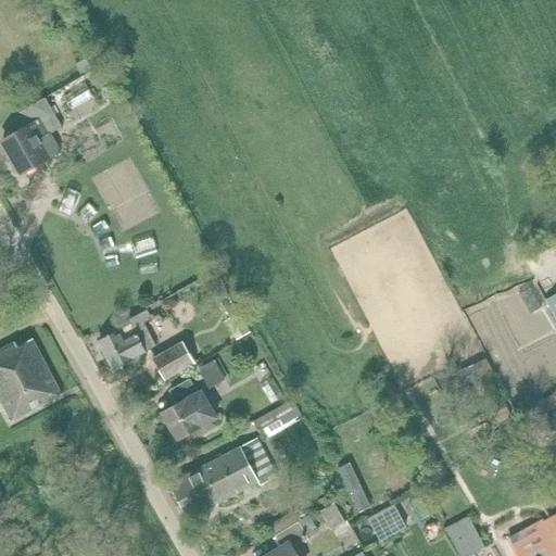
[(90,55),(74,65),(80,75),(97,65),(90,55)]
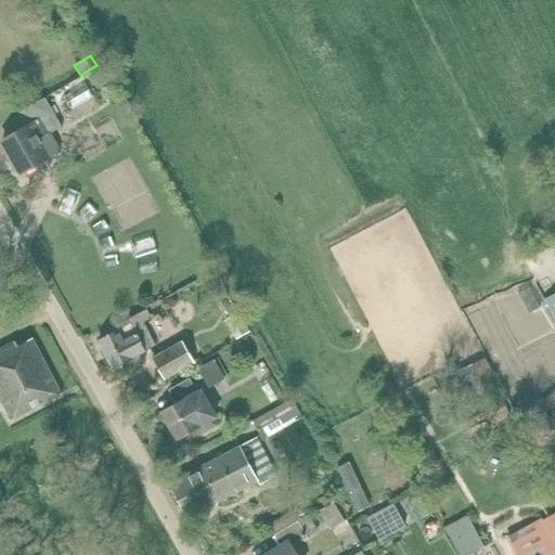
[(101,69),(90,76),(97,87),(107,80),(101,69)]
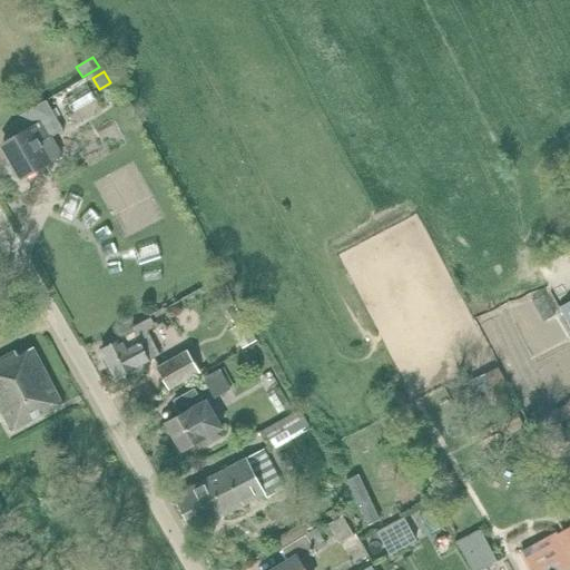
[(61,156),(51,139),(64,131),(46,101),(18,118),(27,133),(2,146),(21,179),(49,164),(61,156)]
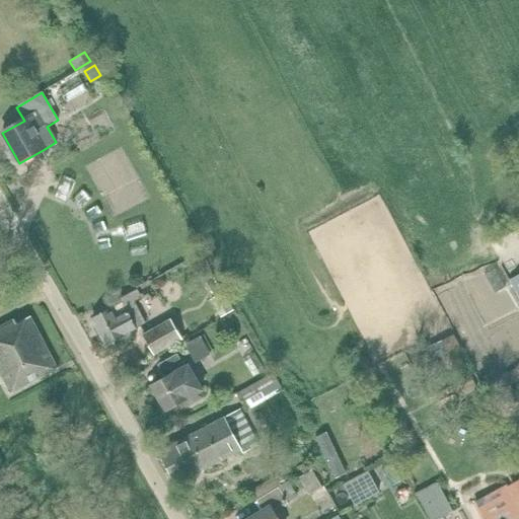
[(518,298),(518,274),(509,280),(518,298)]
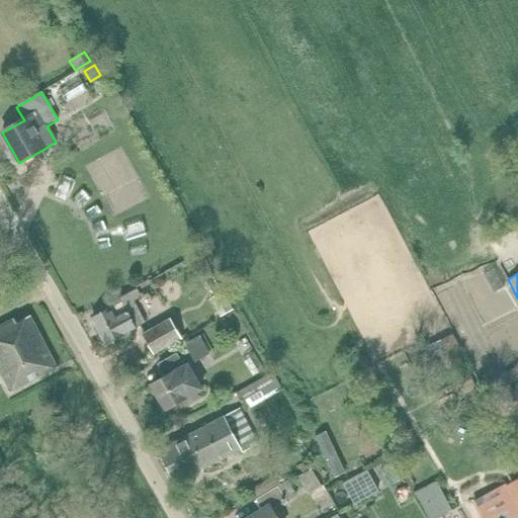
[(213,277),(208,280),(214,291),(221,288),(213,277)]
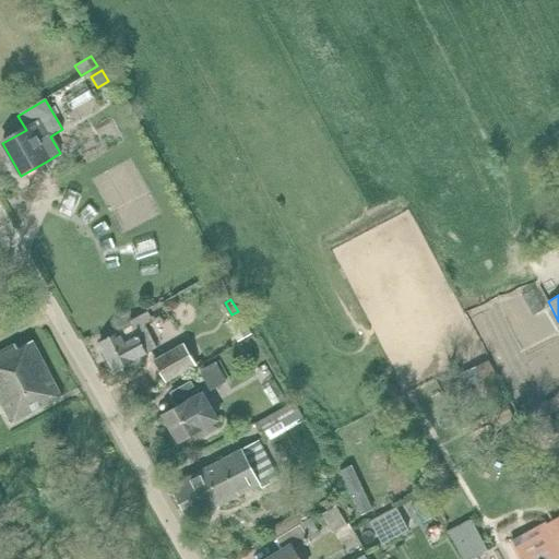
[(156,348),(144,326),(153,321),(147,311),(129,321),(131,326),(98,344),(114,371),(146,354),(156,348)]
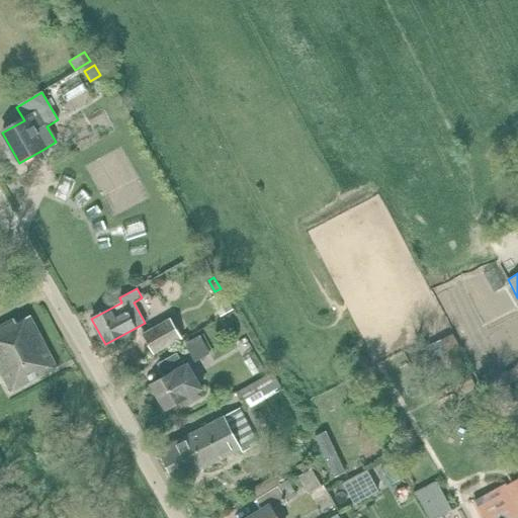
[(0,373),(10,394),(58,367),(29,317),(16,324),(14,320),(0,327),(0,373)]
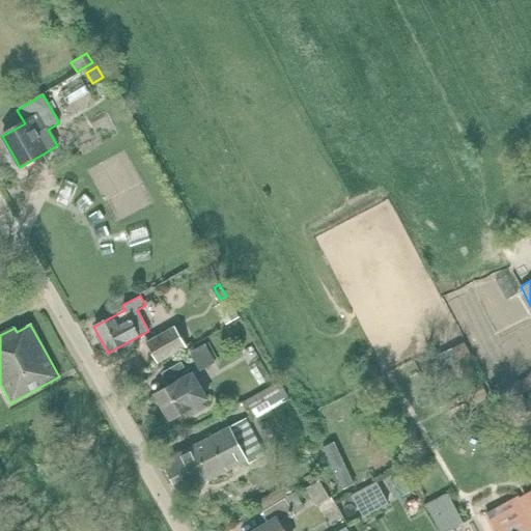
[(145,343),(157,364),(186,347),(174,327),(145,343)]
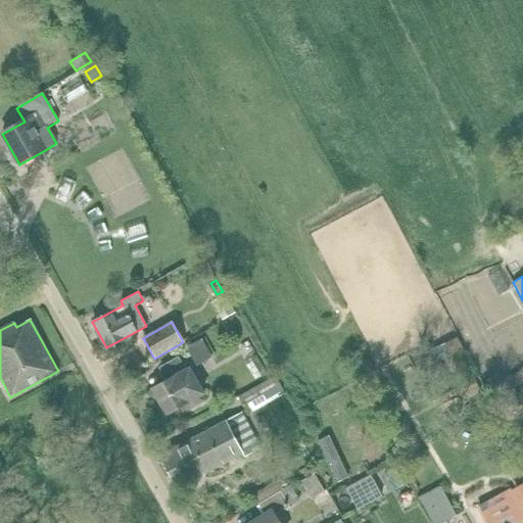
[(444,343),(433,348),(439,361),(462,349),(456,337),(444,343)]
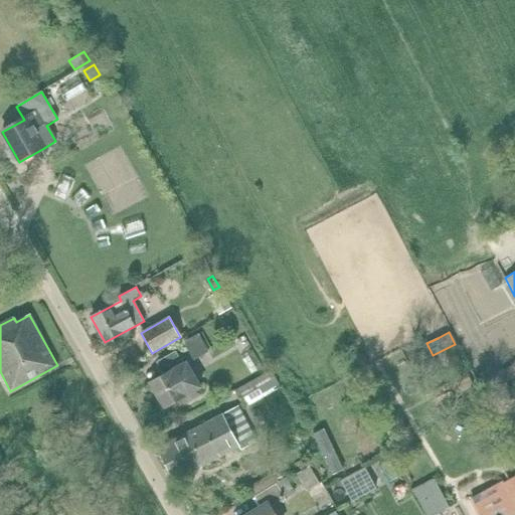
[(209,352),(198,334),(183,343),(193,361),(209,352)]
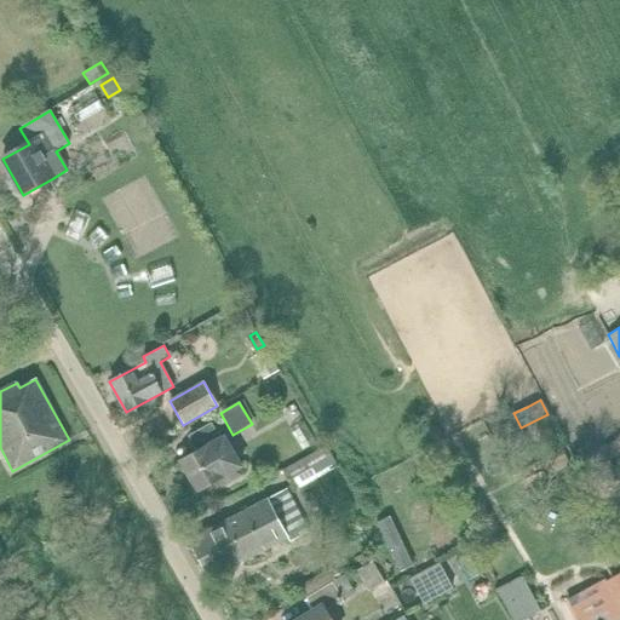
[(546,423),(538,428),(545,441),(555,436),(546,423)]
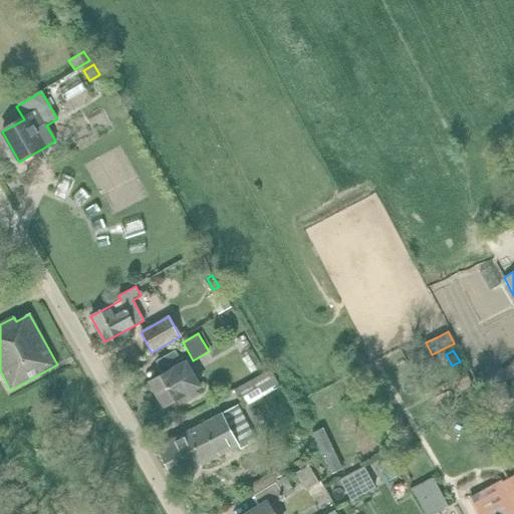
[(186,361),(182,363),(175,351),(157,361),(164,373),(150,382),(165,407),(180,398),(183,404),(200,394),(197,389),(200,387),(186,361)]
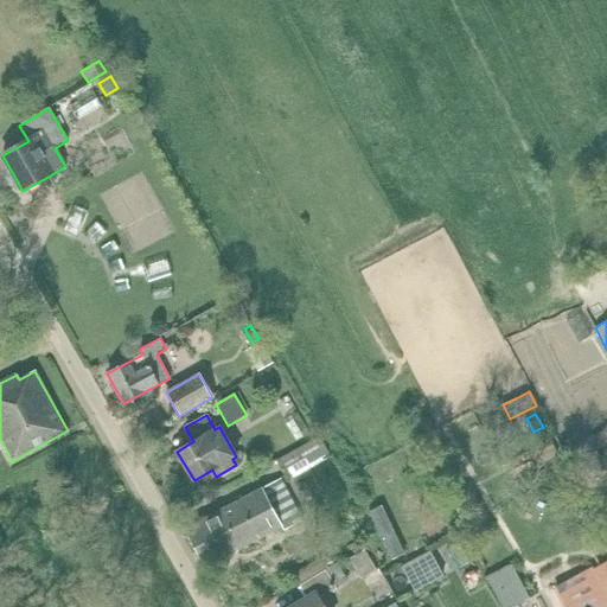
[(318,436),(275,460),(287,481),(320,462),(318,459),(327,453),(318,436)]
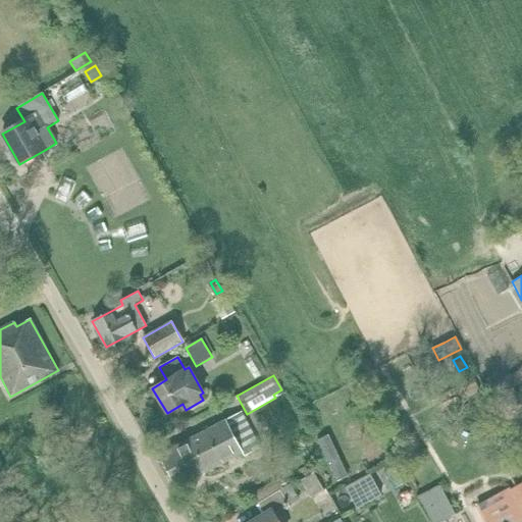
[(472,377),(460,383),(468,399),(480,392),(472,377)]
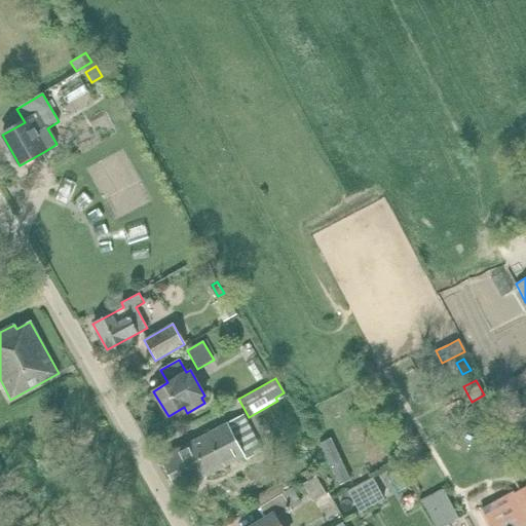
[(523,403),(513,384),(495,395),(505,413),(523,403)]
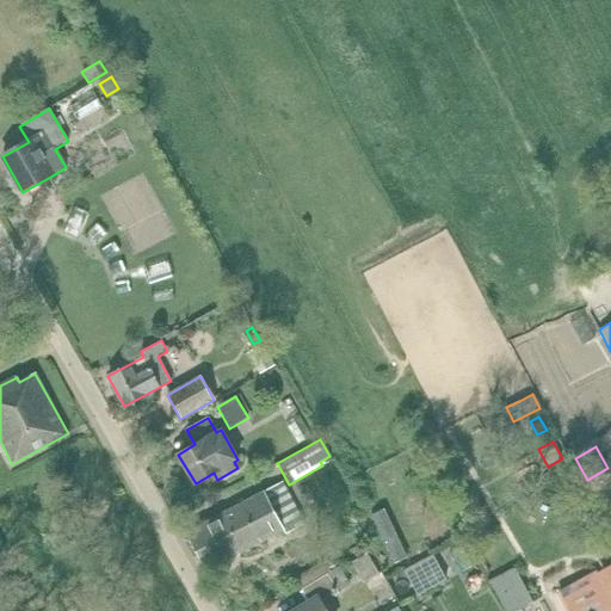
[(207,571),(284,530),(285,535),(303,525),(282,483),(187,532),(207,571)]
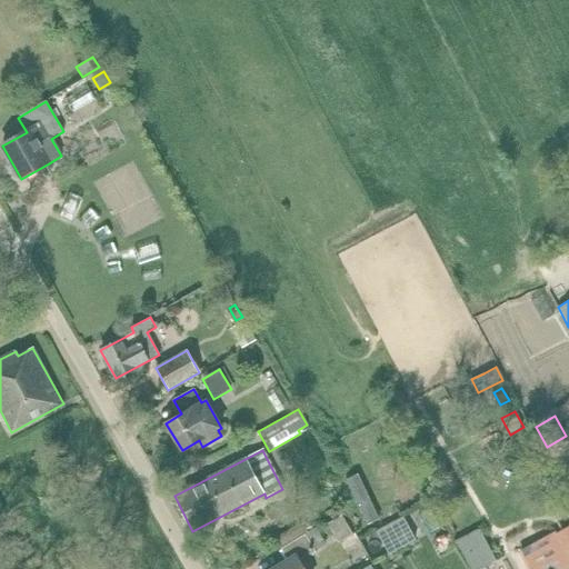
[(356,476),(345,481),(366,526),(377,520),(356,476)]
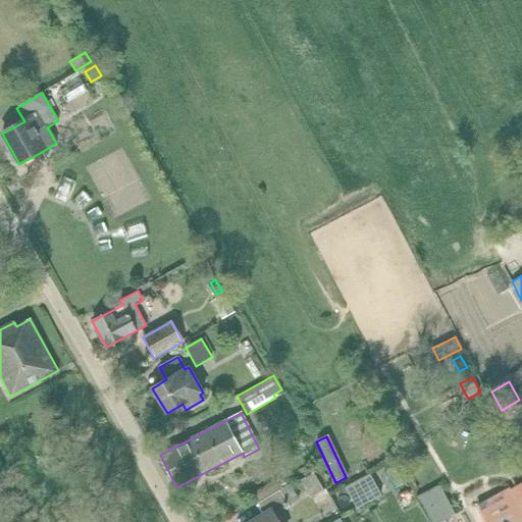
[(311,499),(323,491),(312,473),(300,481),(311,499)]
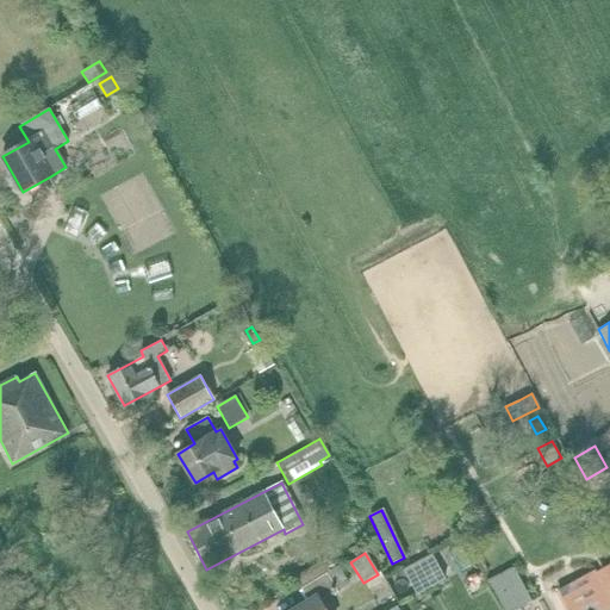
[(444,579),(431,555),(404,571),(417,593),(444,579)]
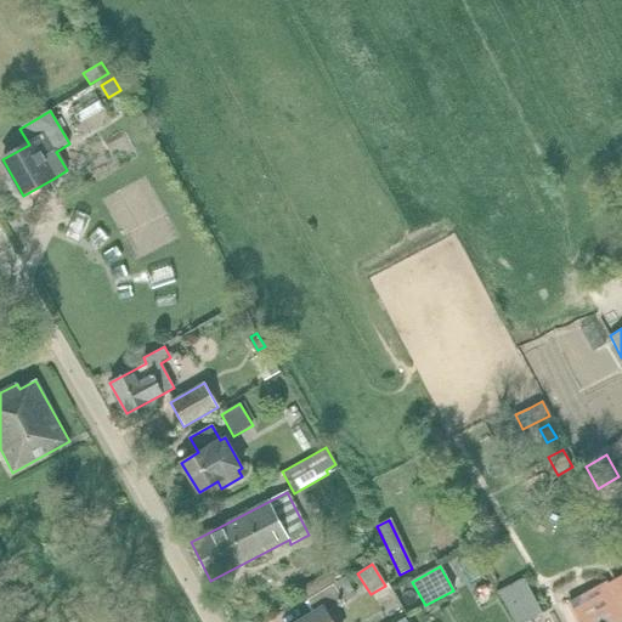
[(331,621),(327,614),(344,604),(356,597),(346,580),(333,587),(309,601),(316,612),(300,621),(331,621)]
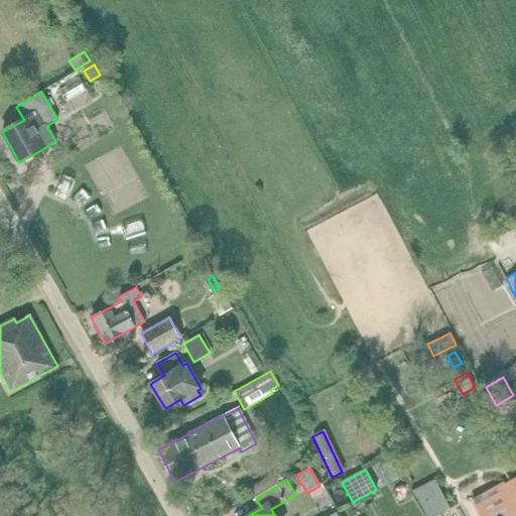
[(434,481),(412,494),(424,515),(435,515),(449,508),(434,481)]
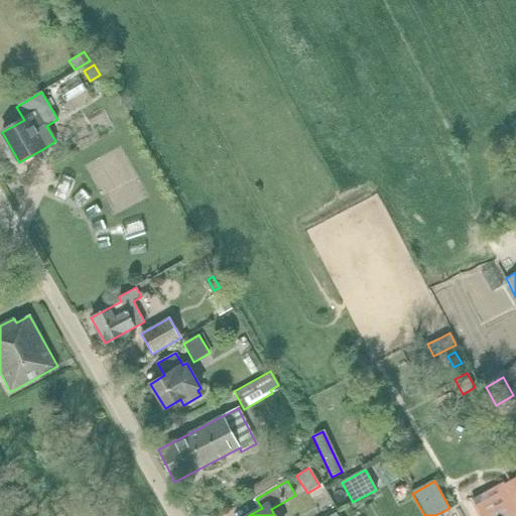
[(512,515),(515,514),(515,506),(503,483),(477,496),(478,498),(472,502),(480,515),(512,515)]
